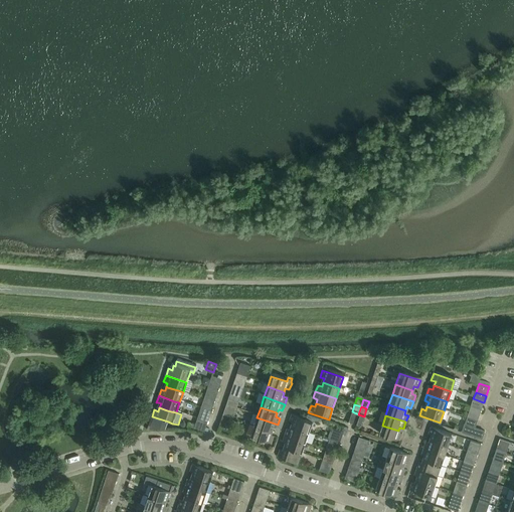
[(154,416),(149,431),(166,432),(169,421),(154,416)]
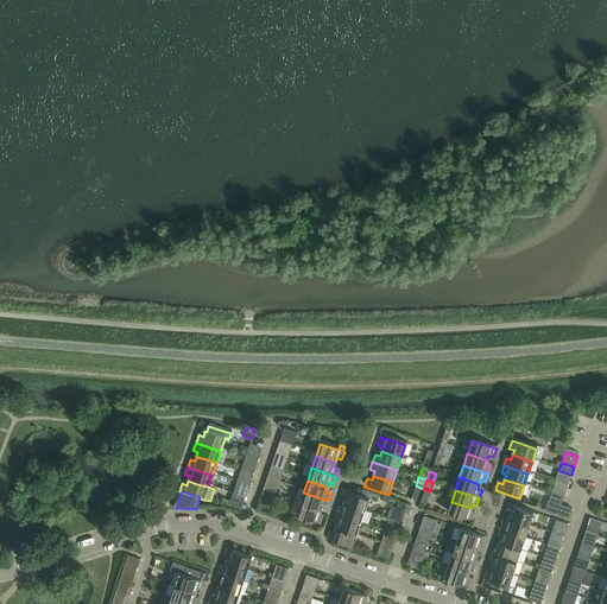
[(346,502),(343,506),(364,513),(368,500),(375,502),(378,497),(362,491),(360,497),(343,493),(341,501),(346,502)]
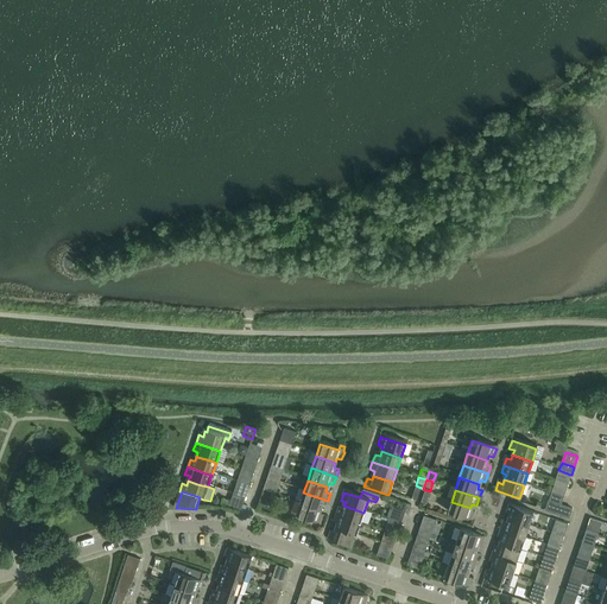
[(303,493),(299,504),(318,512),(321,507),(326,508),(328,501),(303,493)]
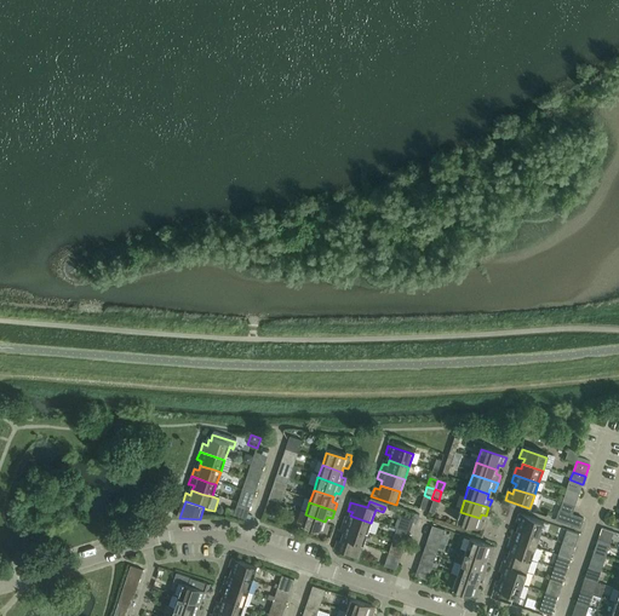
[(479,523),(480,518),(460,512),(456,524),(473,530),(479,533),(480,533),(483,525),(479,523)]
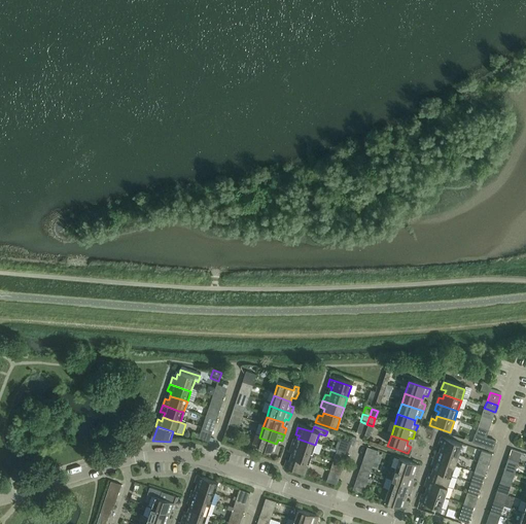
[(474,435),(471,445),(492,452),(495,443),(485,440),(475,437),(474,435)]
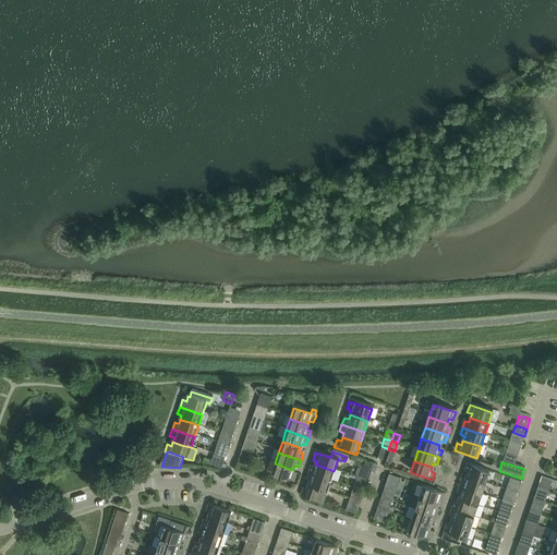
[(291,474),(292,470),(275,463),(270,475),(293,483),(295,475),(291,474)]
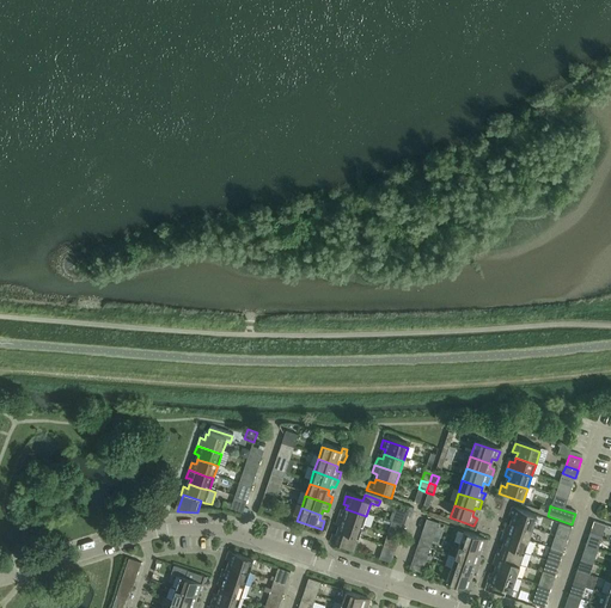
[(340,513),(337,520),(361,528),(366,516),(346,509),(344,514),(340,513)]
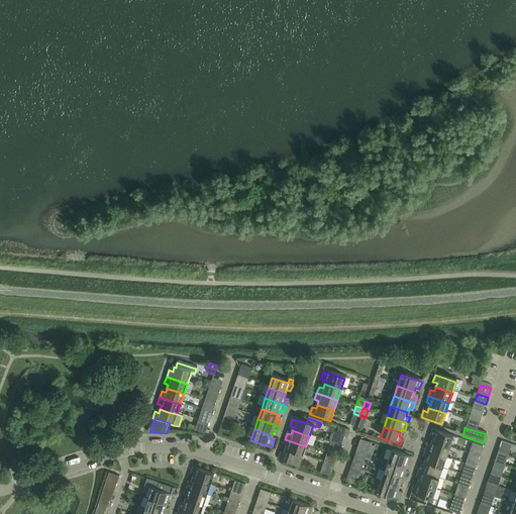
[(433,439),(432,443),(448,449),(452,438),(431,431),(429,438),(433,439)]
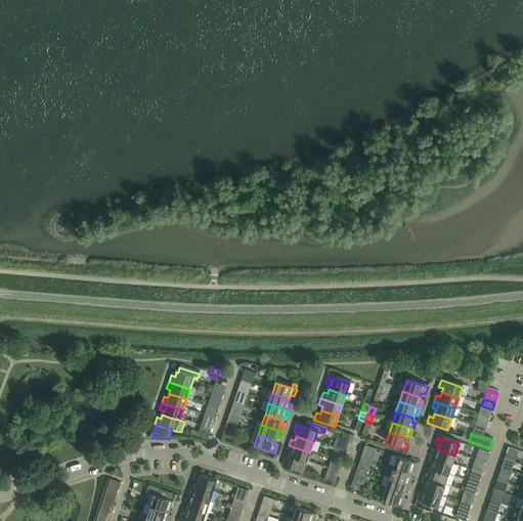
[(291,453),(290,458),(306,464),(309,452),(289,445),(287,452),(291,453)]
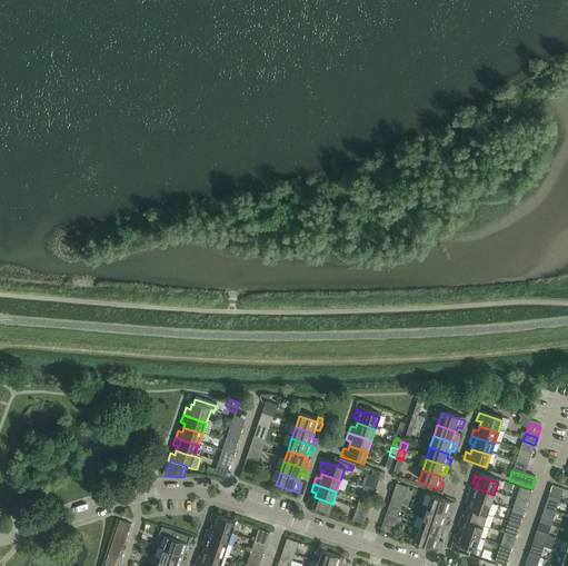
[(364,488),(359,499),(370,504),(372,499),(375,493),(364,488)]
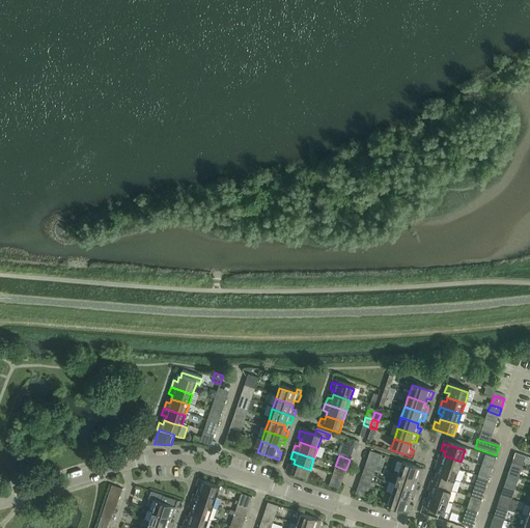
[(438,459),(436,465),(457,472),(461,462),(444,455),(442,460),(438,459)]
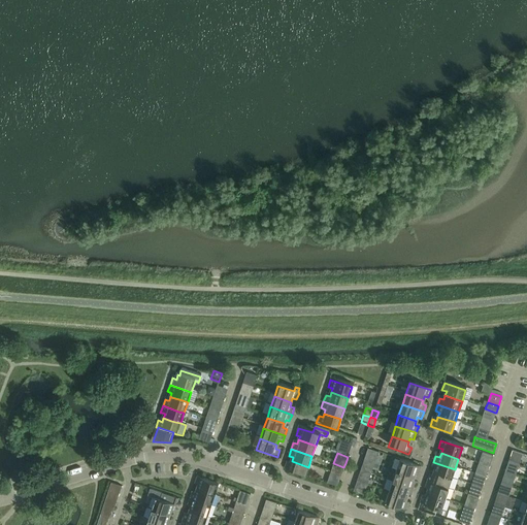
[(286,463),(284,470),(304,478),(308,467),(292,461),(290,465),(286,463)]
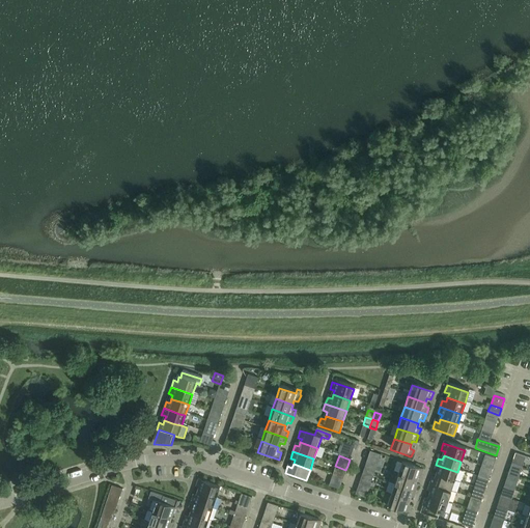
[(401,465),(397,475),(415,481),(416,477),(420,478),(422,472),(401,465)]
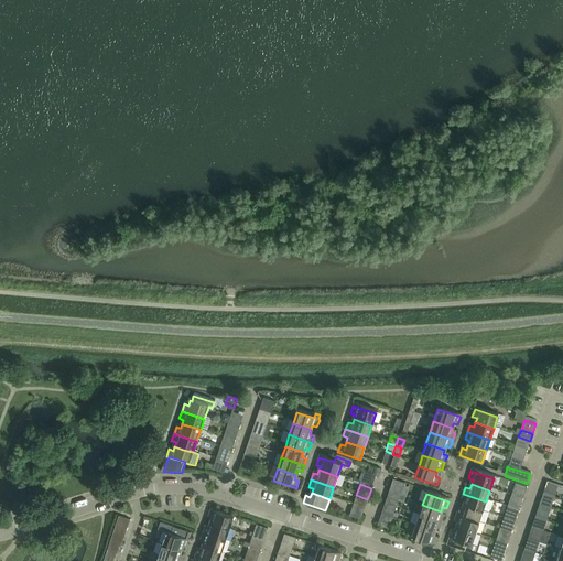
[(465,503),(464,507),(482,513),(486,502),(463,494),(461,500),(465,503)]
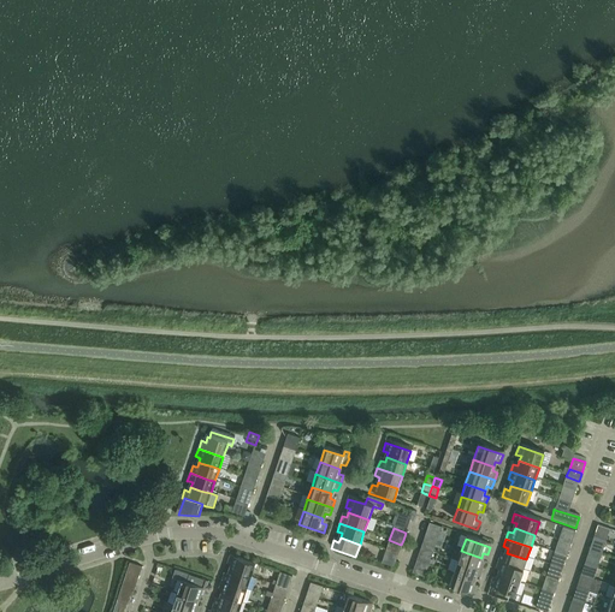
[(461,551),(457,563),(482,571),(485,564),(480,563),(482,558),(461,551)]
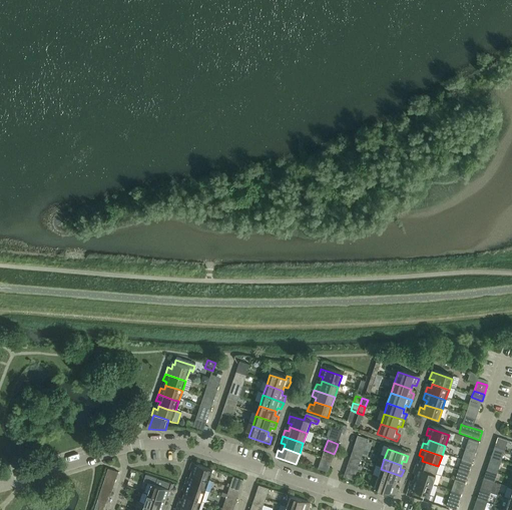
[(417,463),(414,469),(435,476),(438,466),(422,461),(421,464),(417,463)]
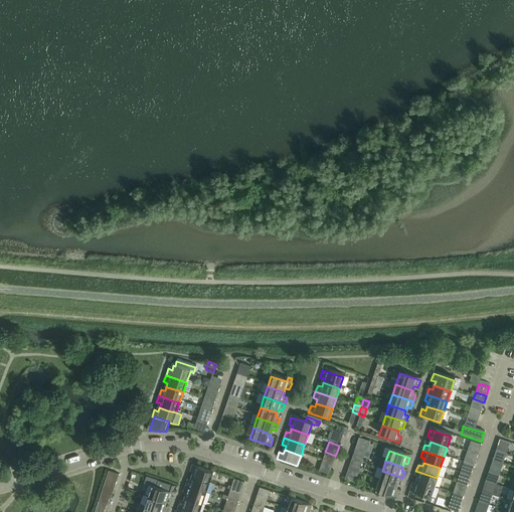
[(193,475),(192,479),(208,485),(212,474),(191,467),(189,474),(193,475)]
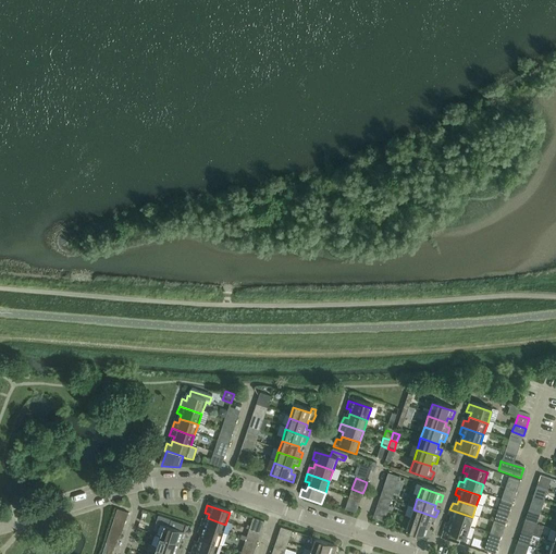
[(414,509),(409,521),(428,527),(429,522),(433,525),(435,517),(414,509)]
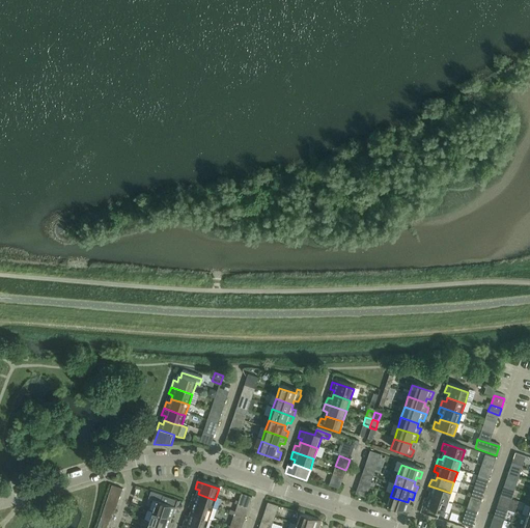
[(430,494),(429,498),(446,504),(450,493),(428,485),(426,493),(430,494)]
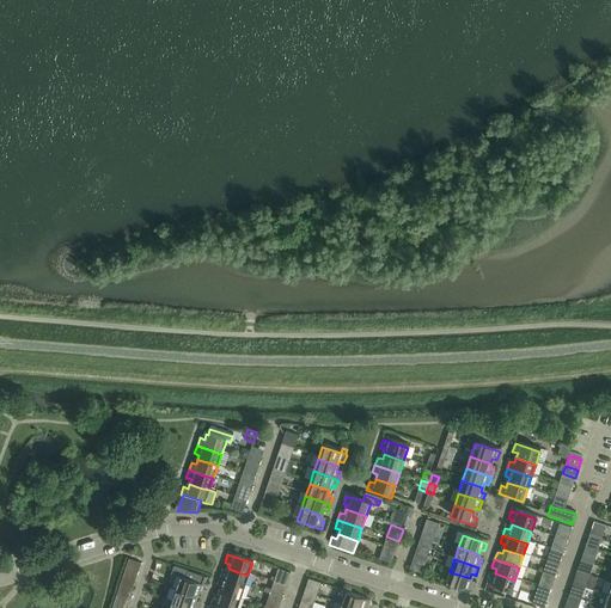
[(221,572),(219,579),(244,588),(248,576),(228,569),(226,573),(221,572)]
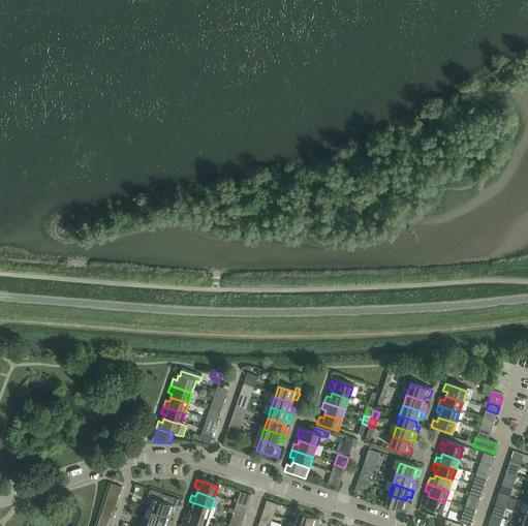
[(389,495),(385,505),(406,513),(408,505),(405,504),(406,500),(389,495)]
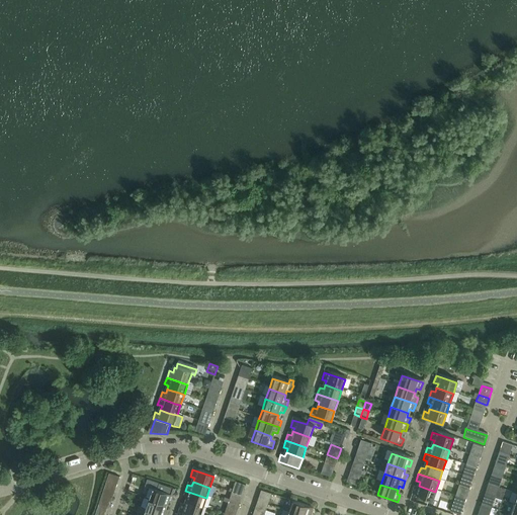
[(432,502),(435,492),(419,486),(418,490),(414,489),(411,495),(432,502)]
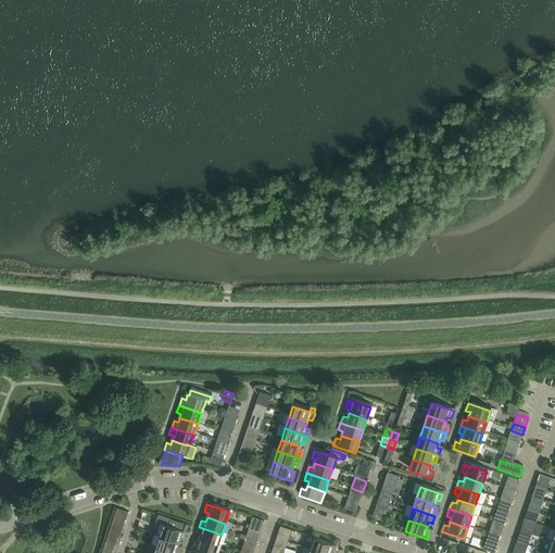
[(163,527),(159,538),(177,544),(178,540),(183,542),(185,535),(163,527)]
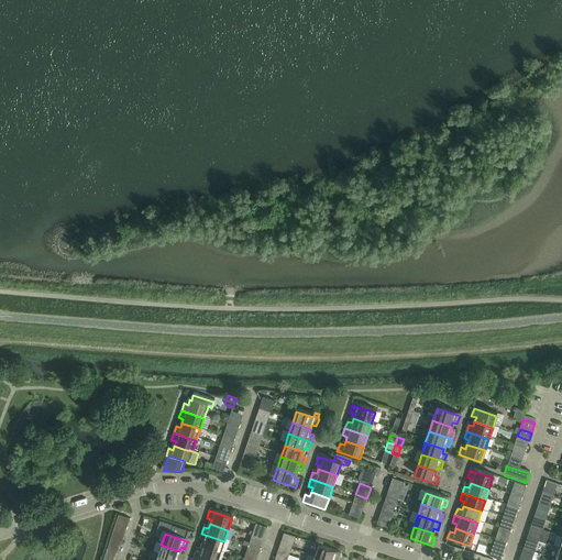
[(202,547),(220,552),(224,553),(228,542),(224,541),(201,534),(199,540),(204,542),(202,547)]
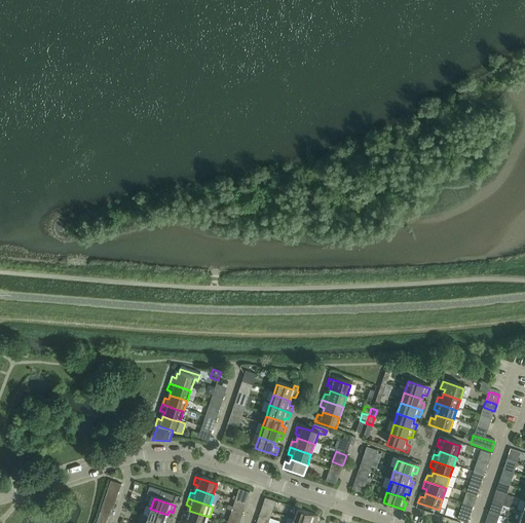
[(150,509),(147,520),(154,522),(169,522),(170,520),(165,519),(167,515),(150,509)]
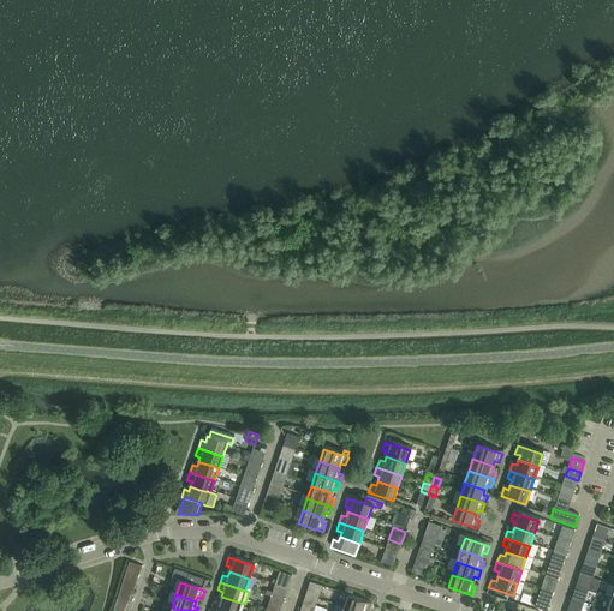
[(215,599),(212,606),(224,610),(237,610),(240,603),(221,597),(220,600),(215,599)]
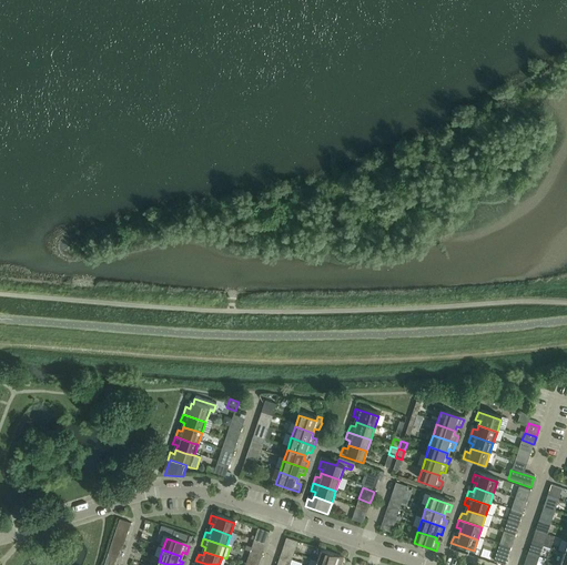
[(282,552),(280,560),(291,563),(293,556),(282,552)]
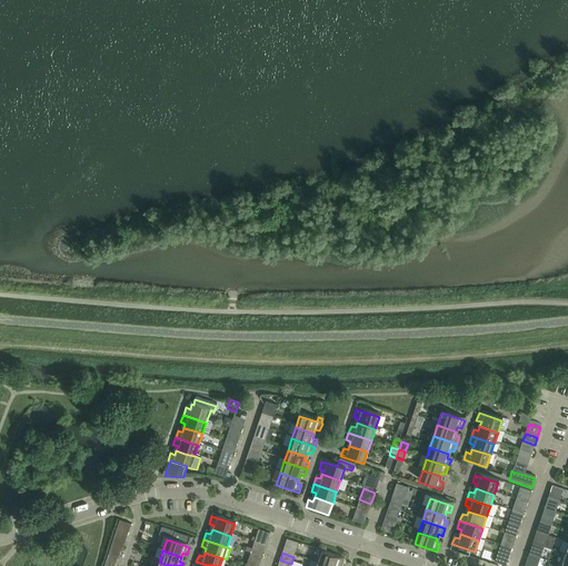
[(320,553),(317,565),(341,565),(344,560),(320,553)]
